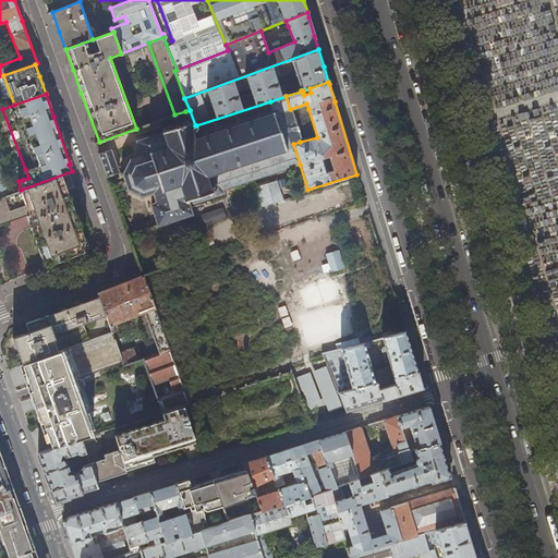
[(290,109),(286,96),(270,101),(271,104),(197,129),(196,125),(195,125),(190,110),(185,111),(189,121),(185,121),(185,122),(181,123),(179,123),(179,124),(172,126),(171,125),(170,126),(170,128),(165,129),(165,128),(162,129),(164,131),(161,132),(161,133),(157,135),(136,142),(141,154),(140,154),(141,156),(131,159),(130,157),(128,159),(129,160),(122,172),(120,172),(120,174),(122,176),(126,187),(124,190),(126,191),(129,190),(141,195),(141,197),(143,197),(143,195),(153,193),(154,195),(156,203),(150,205),(157,226),(191,214),(187,205),(222,193),(221,190),(300,165),(293,144),(300,142),(295,125),(290,109)]
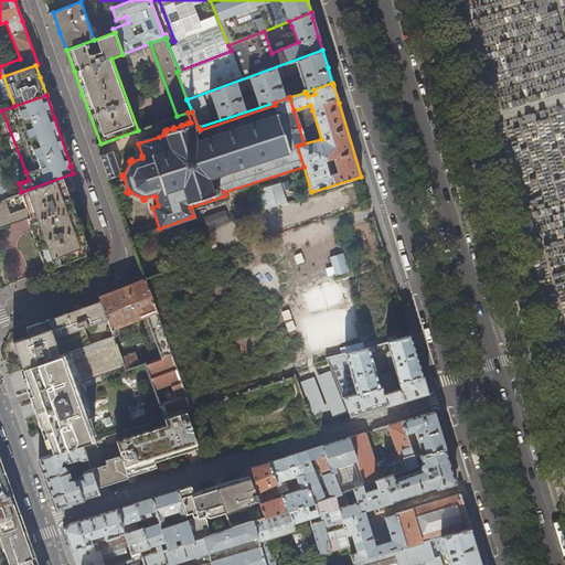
[(99,156),(108,179),(120,174),(112,151),(99,156)]
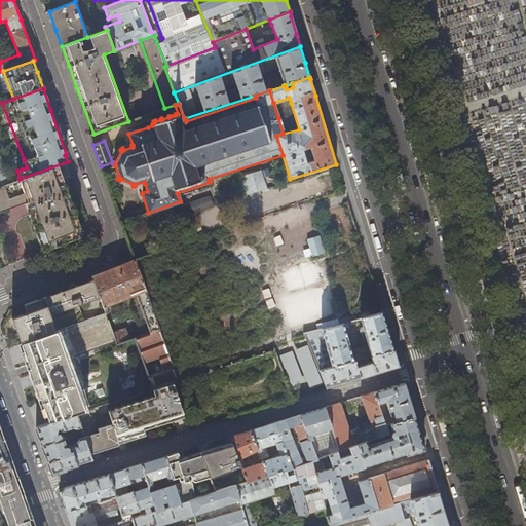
[(0,186),(4,185),(10,183),(1,157),(0,157),(0,186)]
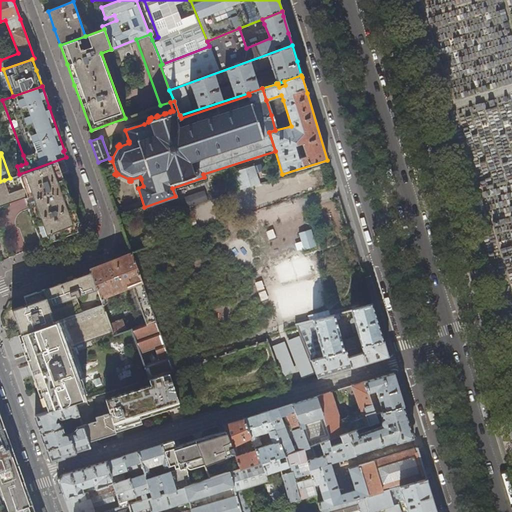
[(19,174),(18,174),(23,188),(8,194),(4,180),(0,181),(0,206),(24,198),(42,245),(61,237),(77,231),(74,222),(78,221),(73,208),(65,185),(61,175),(71,172),(66,157),(19,174)]
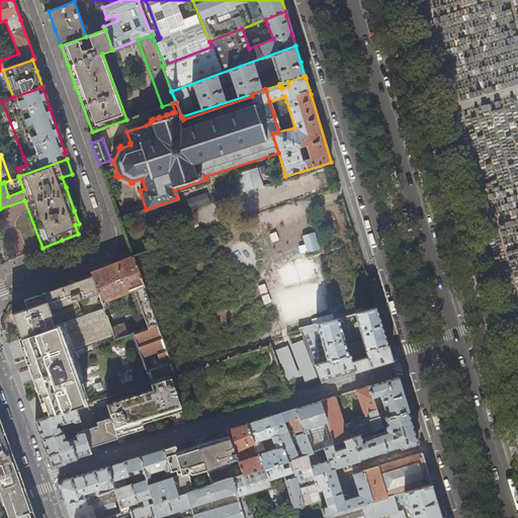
[(256,169),(236,175),(241,192),(261,185),(256,169)]
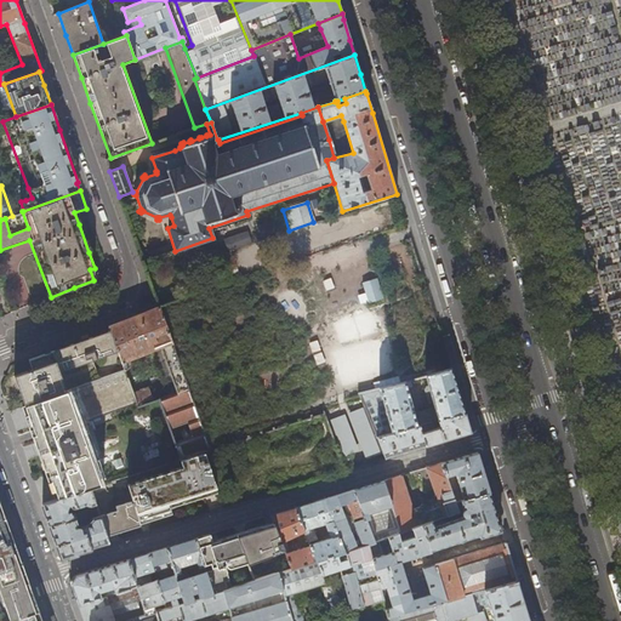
[(273,220),(255,226),(260,239),(278,234),(273,220)]
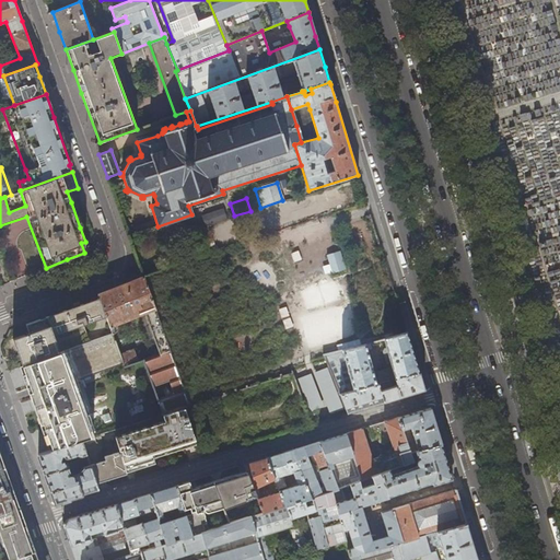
[(222,209),(202,216),(206,226),(226,220),(222,209)]
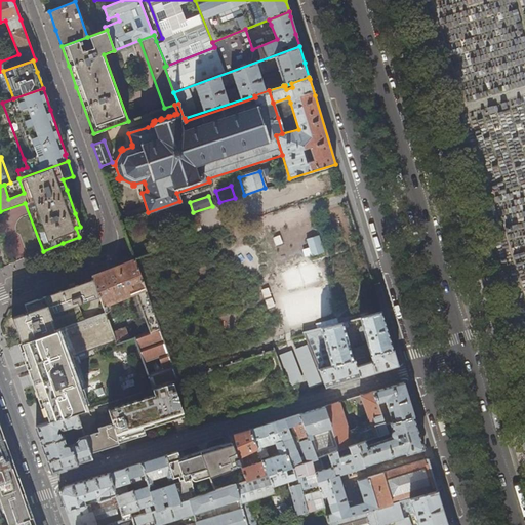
[(340,231),(333,233),(335,243),(344,241),(340,231)]
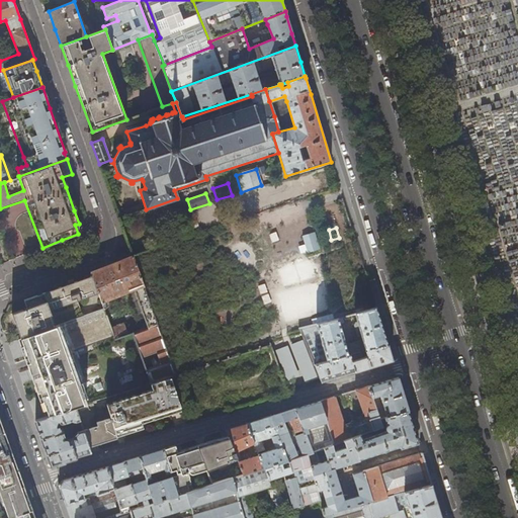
[(316,234),(306,236),(311,253),(320,250),(316,234)]
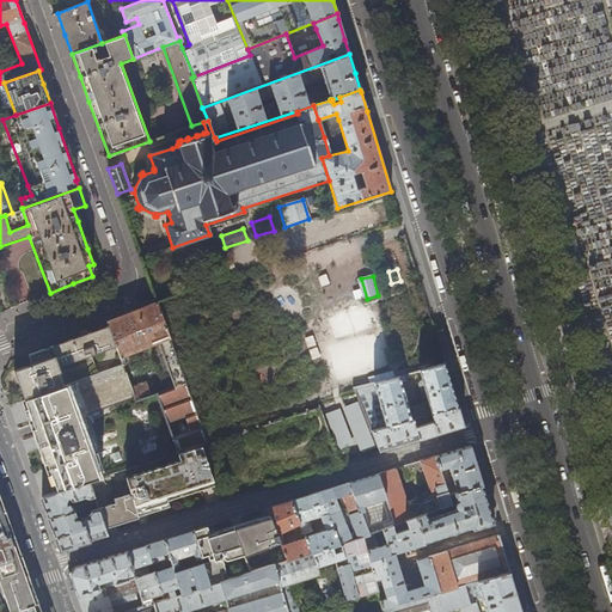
[(109,325),(116,348),(121,359),(150,348),(157,368),(128,378),(135,398),(136,402),(158,393),(177,453),(203,445),(208,444),(157,303),(130,312),(106,322),(109,325)]
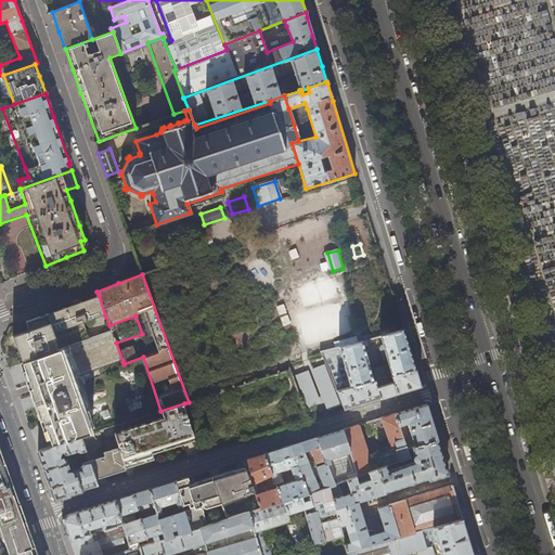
[(90,320),(105,315),(99,295),(98,296),(75,304),(72,305),(25,321),(28,330),(12,335),(15,344),(16,347),(23,363),(60,350),(54,333),(84,323),(90,321),(90,320)]
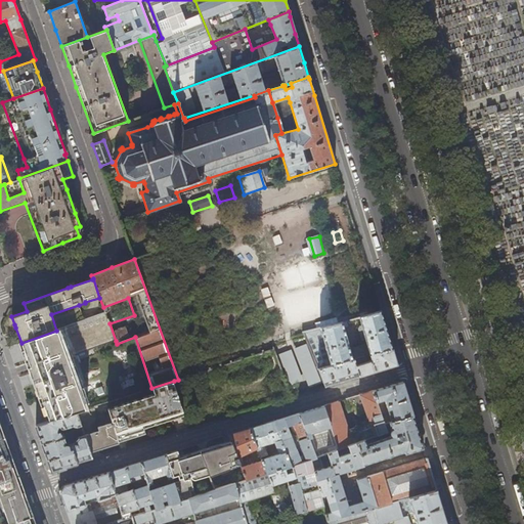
[(318,368),(392,349),(382,315),(381,311),(361,317),(359,318),(361,326),(359,326),(358,329),(361,341),(365,340),(366,344),(349,349),(344,328),(348,326),(347,321),(304,333),(318,368)]
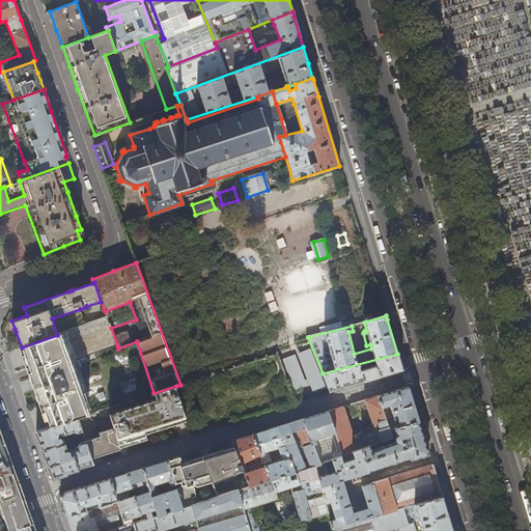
[(111,328),(110,326),(108,322),(107,317),(57,335),(22,347),(19,348),(28,372),(31,383),(33,390),(39,407),(42,410),(48,427),(77,418),(86,415),(78,393),(81,392),(70,362),(117,345),(111,328)]
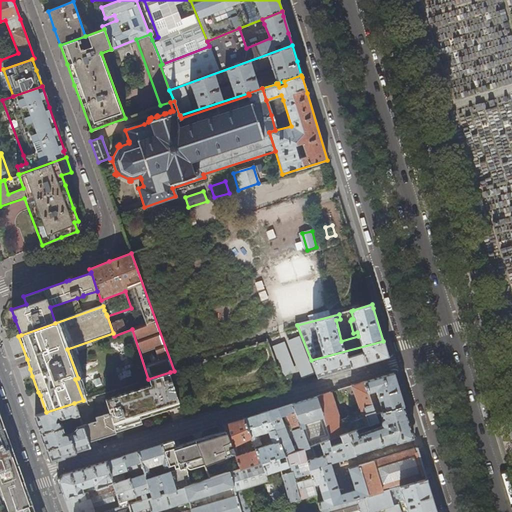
[(298,338),(290,341),(303,378),(312,374),(298,338)]
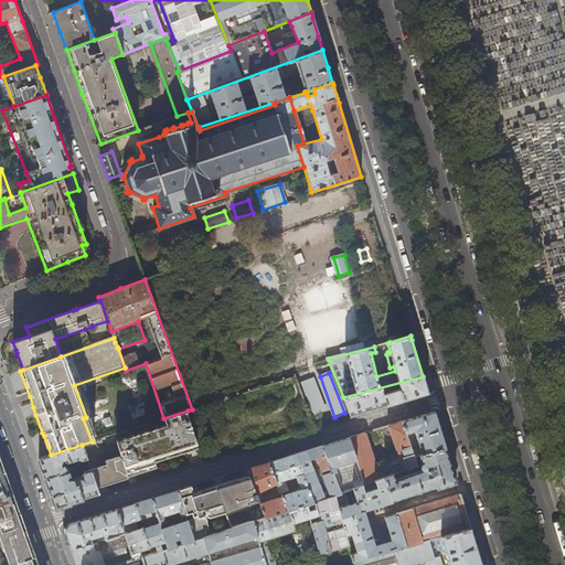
[(424,379),(423,376),(343,397),(350,417),(368,412),(406,400),(428,393),(424,379)]
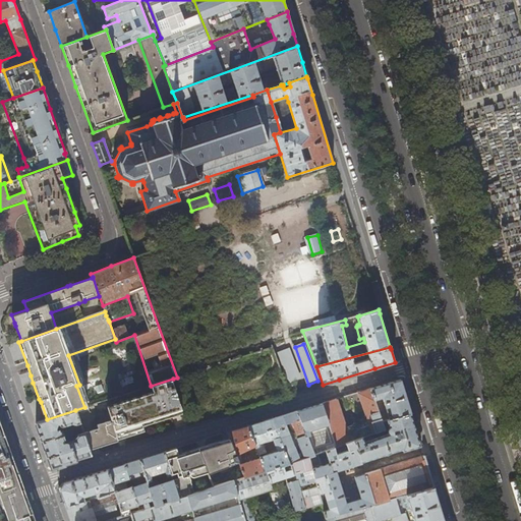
[(286,350),(276,353),(287,383),(296,380),(286,350)]
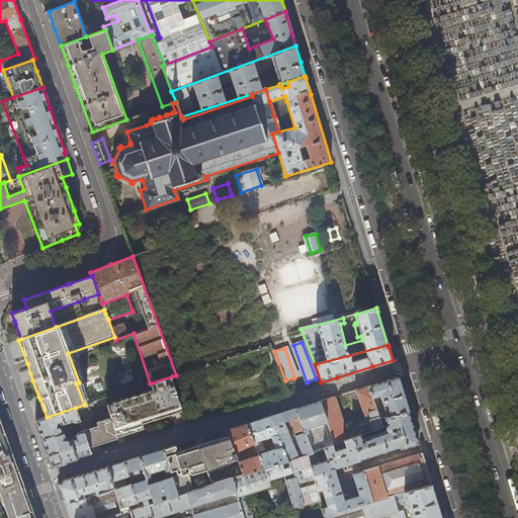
[(172,376),(150,383),(149,383),(151,390),(104,404),(109,418),(96,423),(96,425),(83,430),(89,447),(92,446),(95,445),(97,444),(117,438),(115,433),(122,431),(123,430),(142,425),(141,419),(148,417),(169,411),(181,407),(172,376)]
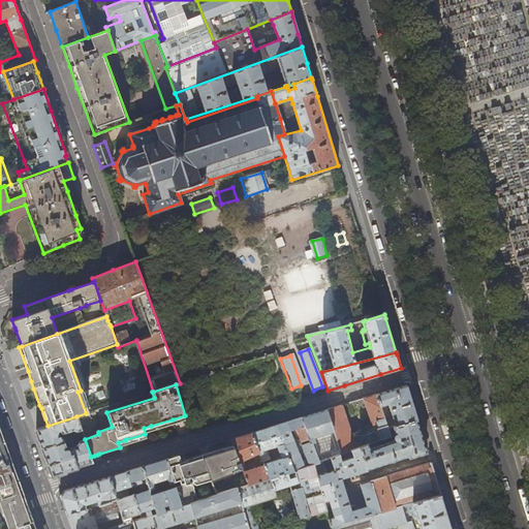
[(394,389),(377,394),(387,427),(393,426),(417,419),(411,400),(407,384),(394,389)]
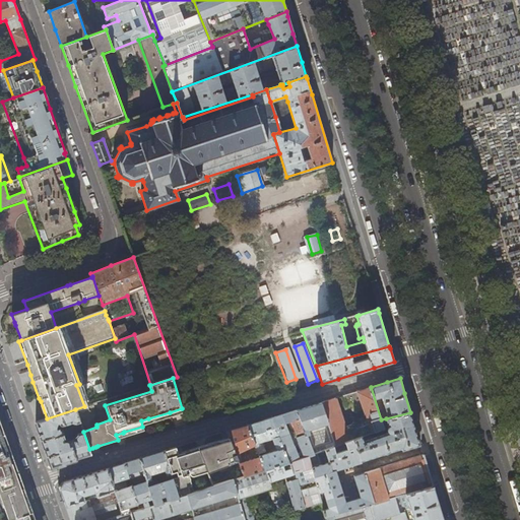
[(384,429),(381,419),(371,387),(351,393),(343,395),(346,406),(352,404),(353,408),(359,410),(363,409),(367,419),(344,428),(335,398),(321,402),(335,446),(345,442),(353,439),(362,436),(384,429)]
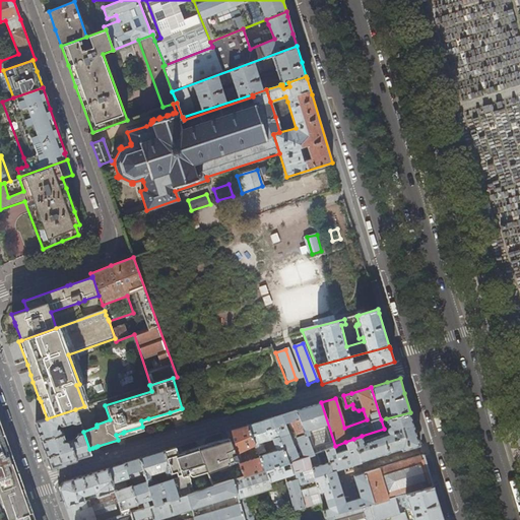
[(333,447),(335,446),(321,402),(310,405),(297,409),(314,454),(333,447)]
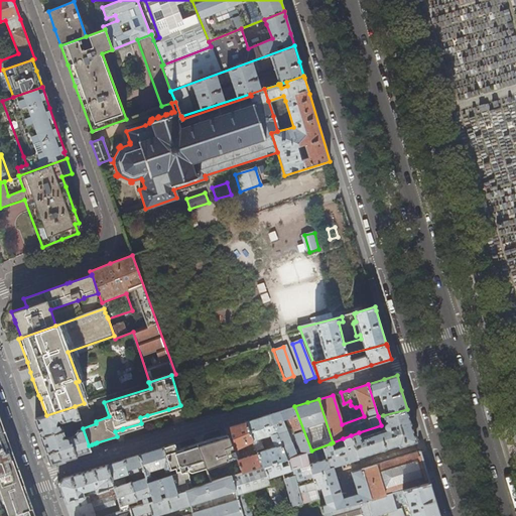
[(83,428),(75,406),(46,415),(35,418),(43,440),(49,459),(55,462),(69,458),(91,452),(89,445),(83,428)]
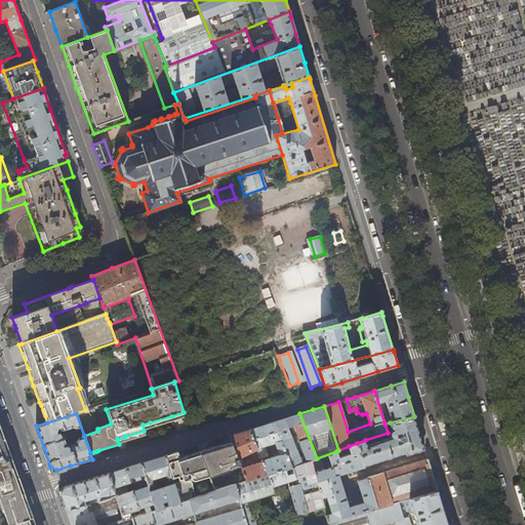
[(289,417),(275,421),(291,467),(292,466),(301,463),(288,427),(293,426),(299,441),(307,461),(312,459),(317,458),(299,413),(289,417)]
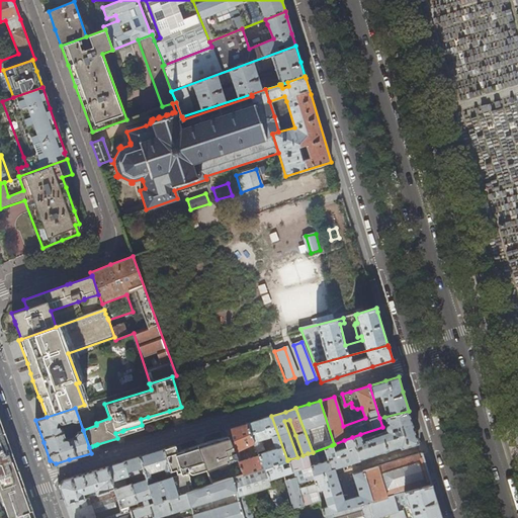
[(412,422),(409,411),(384,417),(386,425),(385,427),(385,428),(386,430),(362,439),(360,434),(352,437),(358,459),(400,446),(400,448),(419,442),(412,422)]
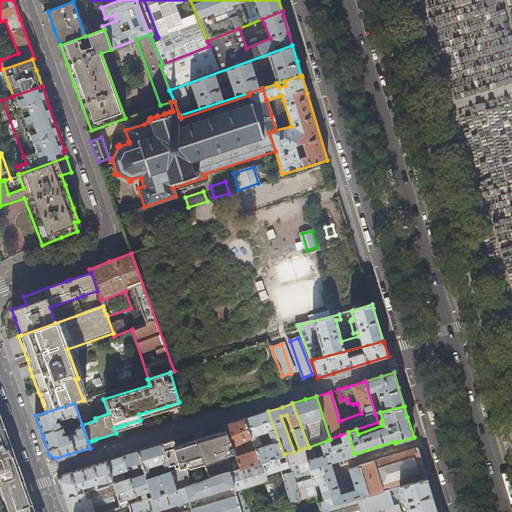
[(256,415),(244,418),(251,437),(255,447),(261,444),(258,435),(269,431),(273,443),(256,449),(261,462),(278,457),(284,455),(268,411),(256,415)]
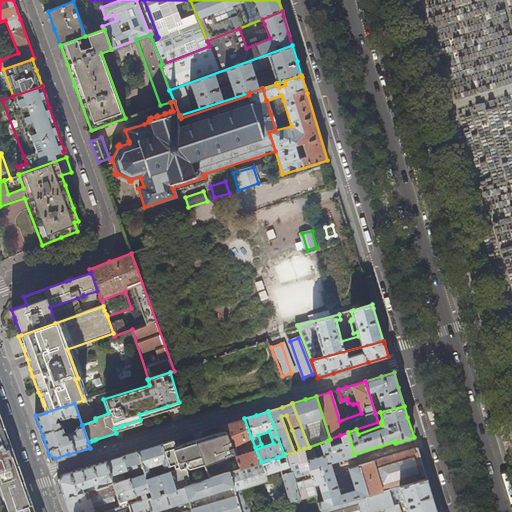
[(32,502),(19,466),(5,428),(0,413),(0,486),(1,489),(8,510),(32,502)]
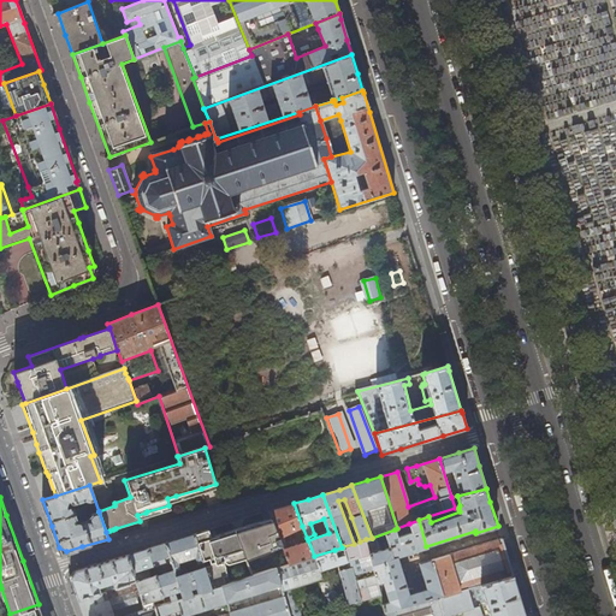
[(268,511),(272,519),(283,546),(289,564),(314,556),(308,540),(303,543),(302,539),(300,540),(301,543),(288,548),(283,535),(302,526),(294,503),(283,507),(268,511)]
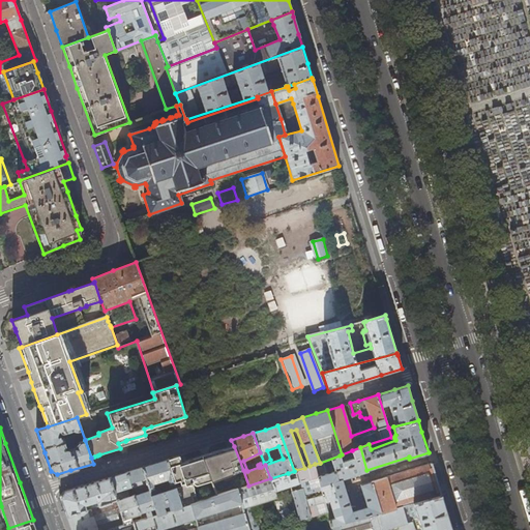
[(206,454),(202,455),(212,481),(243,470),(234,446),(218,450),(210,453),(206,454)]
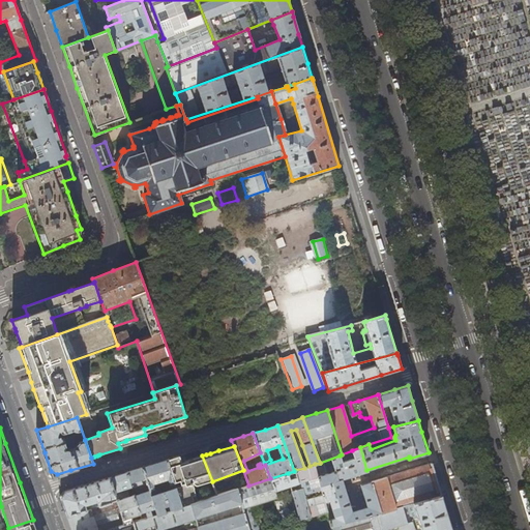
[(360,447),(352,450),(354,458),(342,462),(340,455),(320,463),(315,464),(327,511),(331,526),(381,512),(371,481),(360,484),(367,506),(352,511),(342,479),(367,471),(366,470),(360,447)]
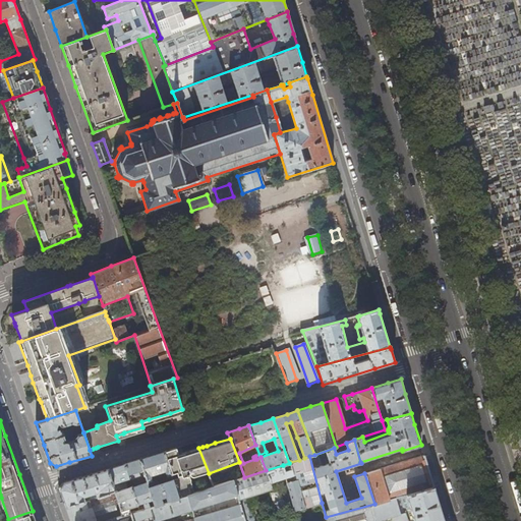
[(209,473),(198,448),(183,453),(178,455),(176,448),(164,452),(171,474),(172,475),(176,473),(178,479),(173,480),(178,498),(188,495),(194,493),(189,476),(191,475),(193,477),(194,477),(209,473)]
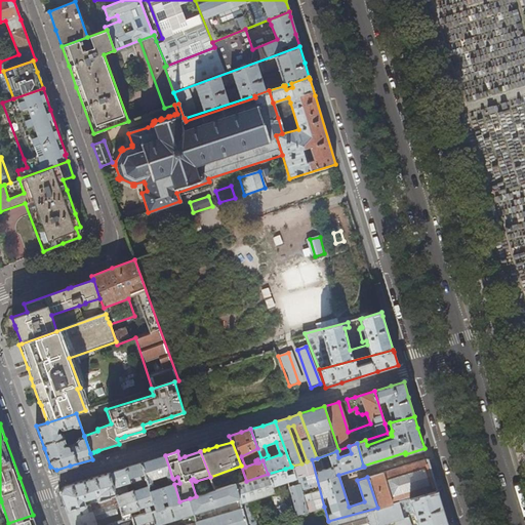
[(153,459),(140,463),(146,479),(148,485),(148,486),(153,484),(151,479),(167,475),(168,479),(172,478),(165,455),(153,459)]
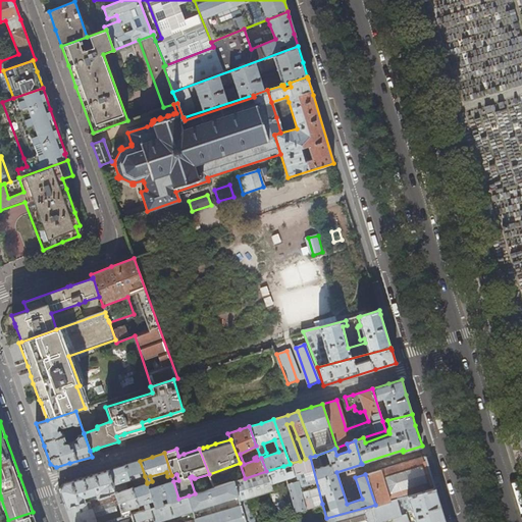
[(381,469),(365,474),(375,505),(434,488),(429,470),(424,456),(381,469)]
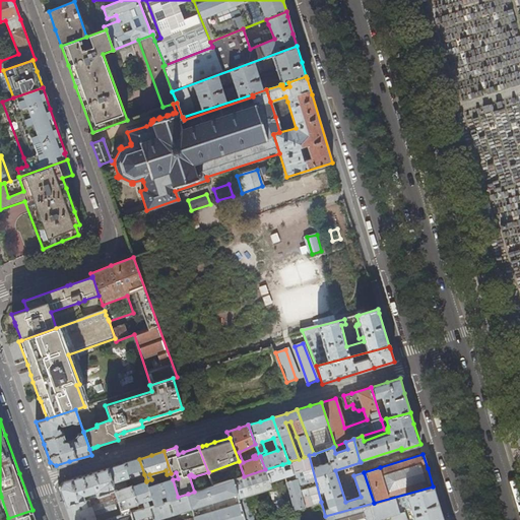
[(309,455),(304,457),(299,459),(289,461),(290,465),(291,467),(293,466),(304,507),(312,505),(321,502),(309,455)]
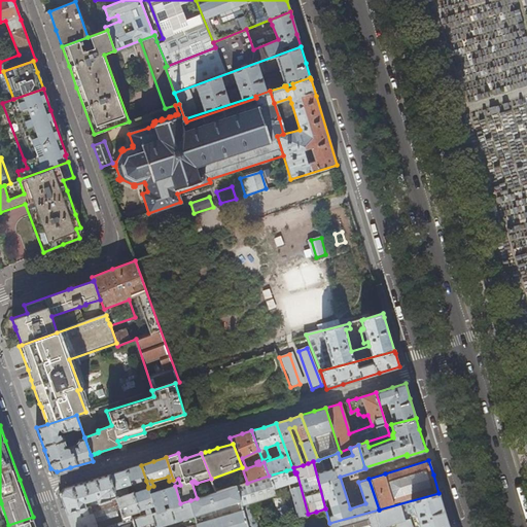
[(135,466),(126,469),(131,485),(139,483),(140,485),(142,484),(141,482),(146,481),(141,465),(135,466)]
